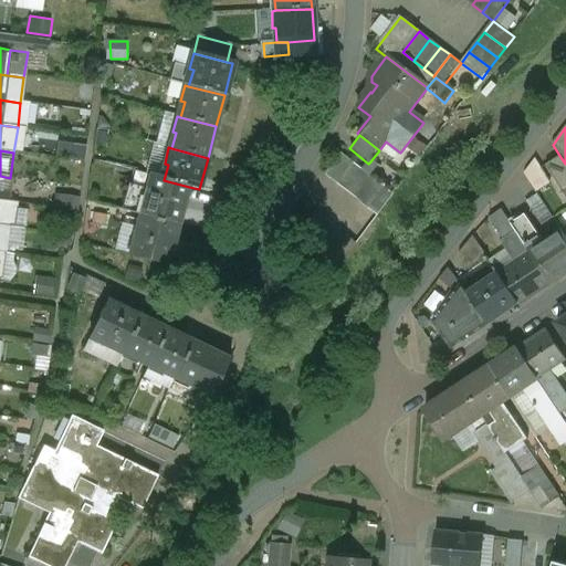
[(341,155),(324,176),(336,184),(352,164),(341,155)]
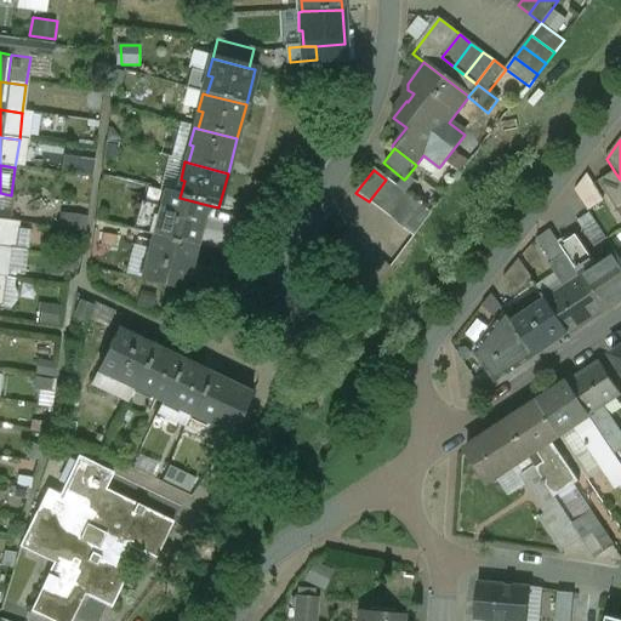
[(620,180),(615,172),(599,182),(620,215),(620,180)]
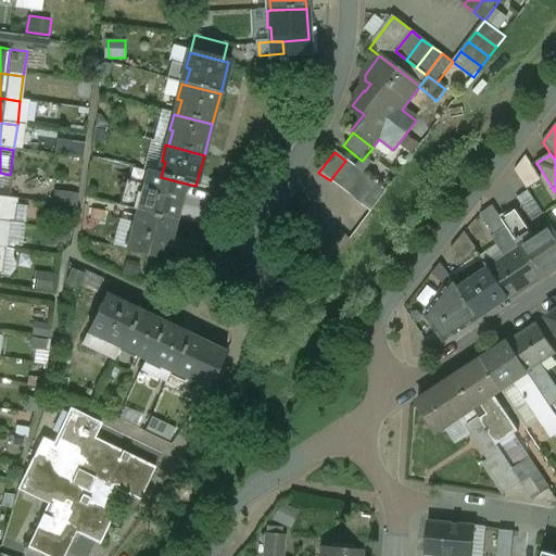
[(515,166),(529,188),(543,179),(530,158),(515,166)]
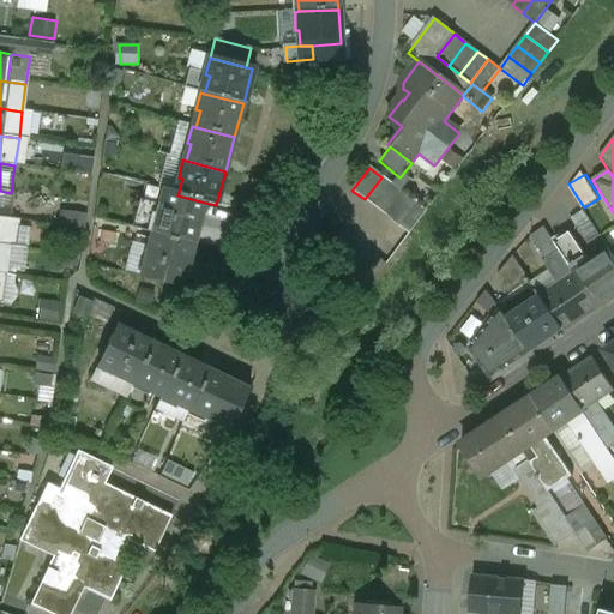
[(437,200),(402,175),(399,178),(392,186),(428,211),(437,200)]
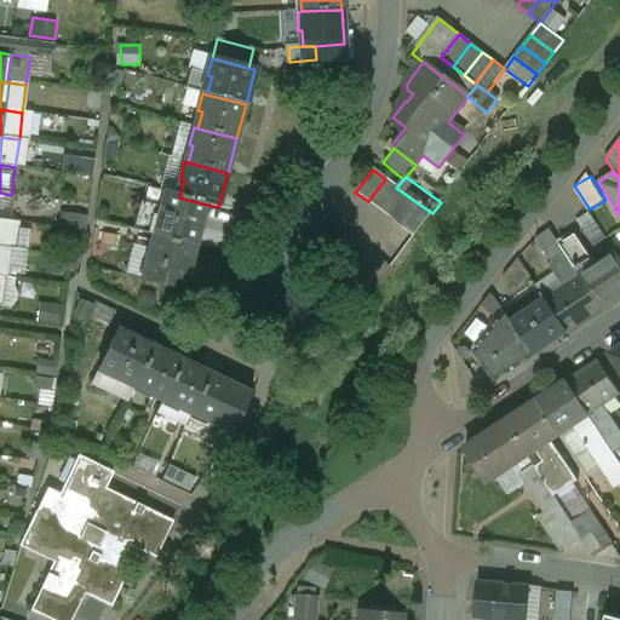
[(396,188),(385,179),(368,201),(414,237),(432,213),(396,188)]
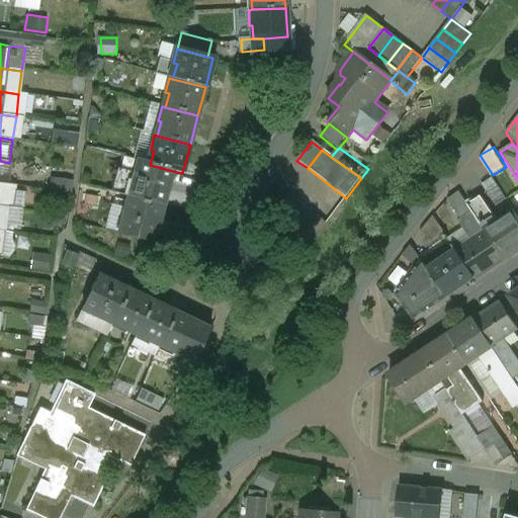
[(9,163),(0,161),(0,184),(6,185),(9,163)]
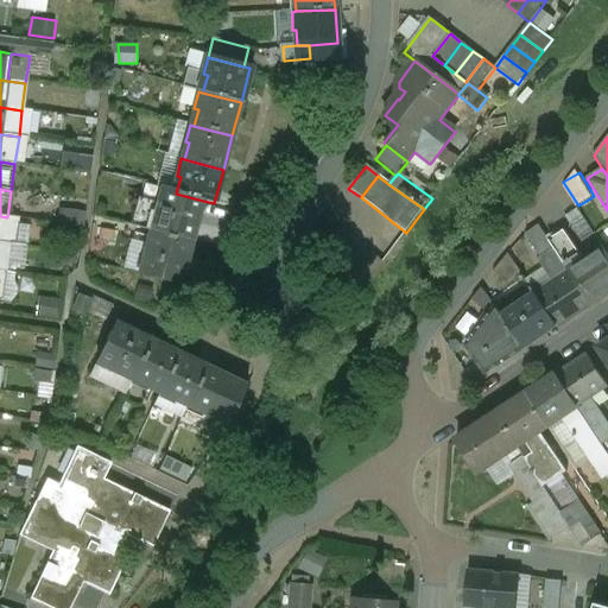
[(176,194),(162,190),(157,206),(151,232),(192,242),(203,201),(176,194)]
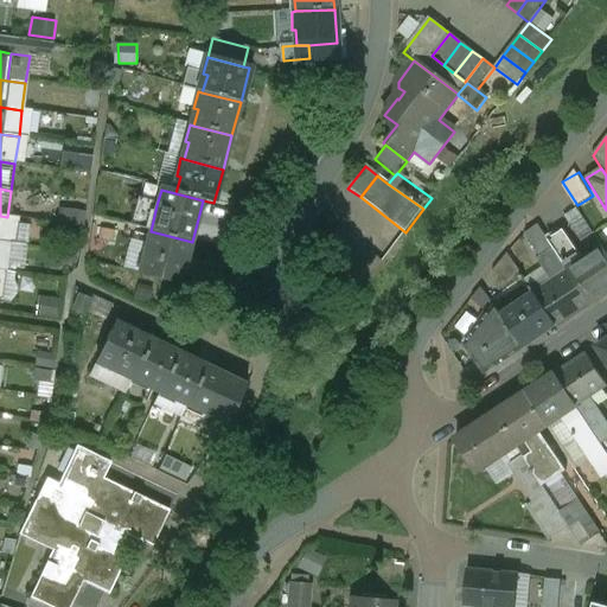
[(157,205),(140,200),(133,227),(151,231),(157,205)]
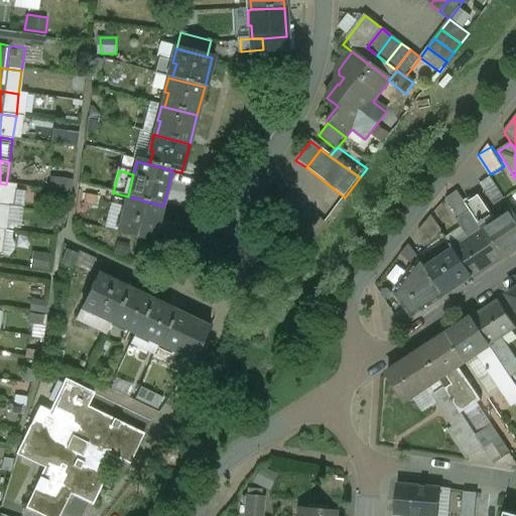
[(467,205),(459,191),(446,200),(460,219),(471,211),(467,205)]
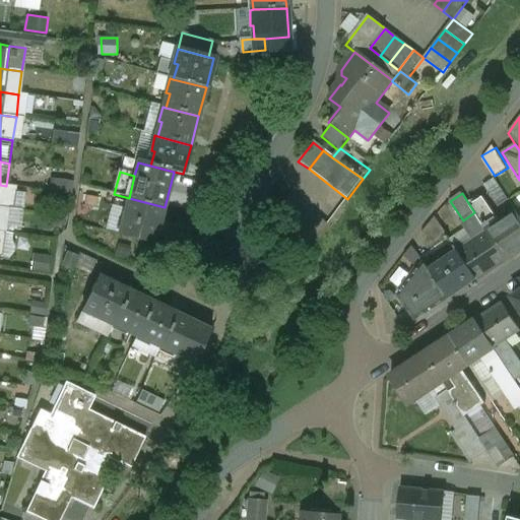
[(328,225),(289,195),(275,214),(313,245),(328,225)]
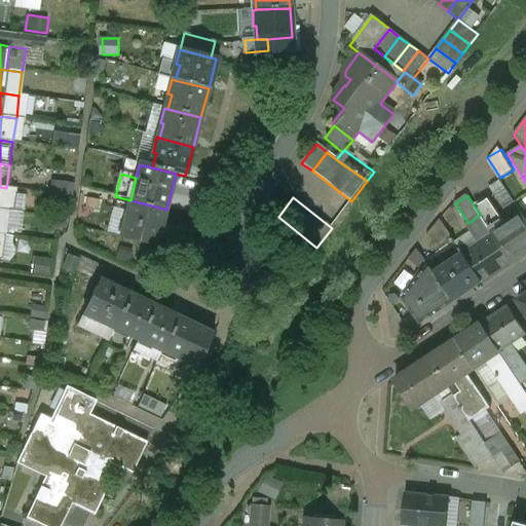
[(166,210),(130,200),(120,237),(156,247),(166,210)]
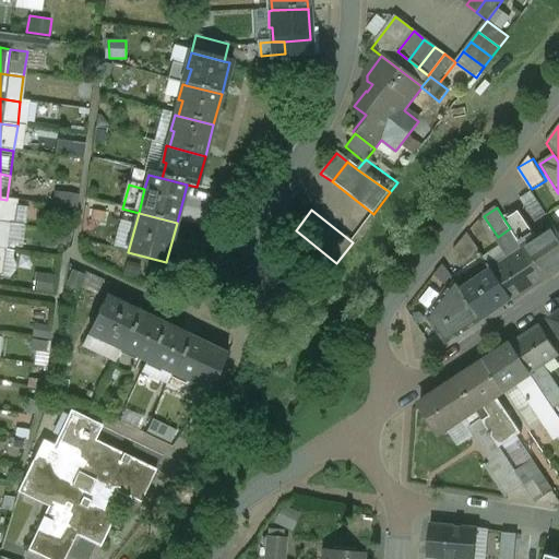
[(538,241),(520,213),(506,222),(510,228),(525,250),(538,241)]
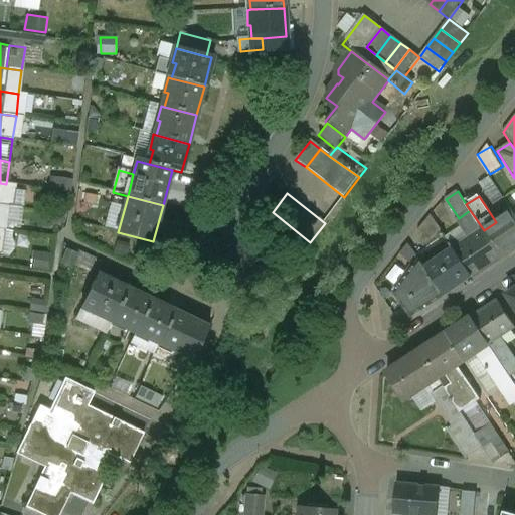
[(459,218),(456,220),(464,232),(470,240),(484,230),(470,210),(459,218)]
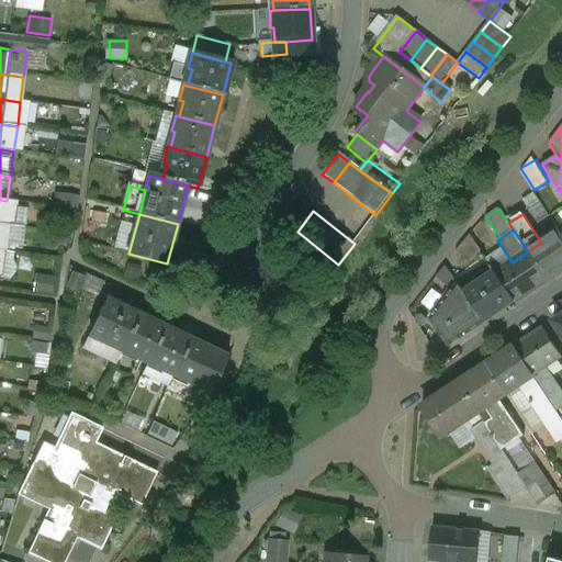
[(541,243),(528,251),(548,281),(561,271),(561,234),(560,232),(560,231),(541,243)]
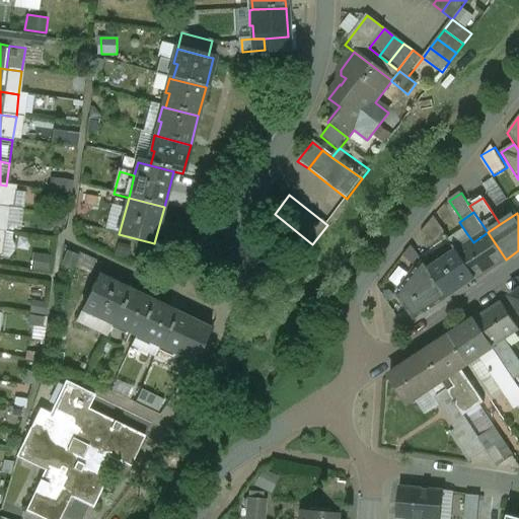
[(435,217),(421,234),(427,249),(447,235),(435,217)]
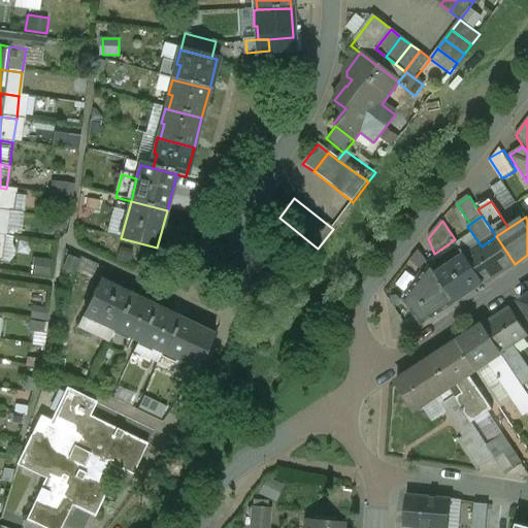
[(496,236),(482,246),(475,238),(461,249),(465,255),(485,285),(515,264),(496,236)]
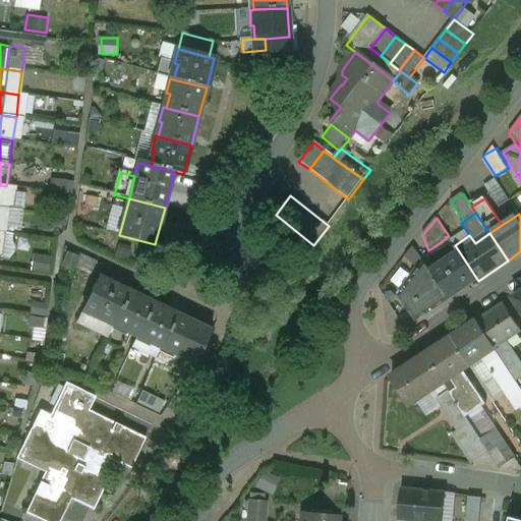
[(459,251),(429,271),(449,300),(478,281),(459,251)]
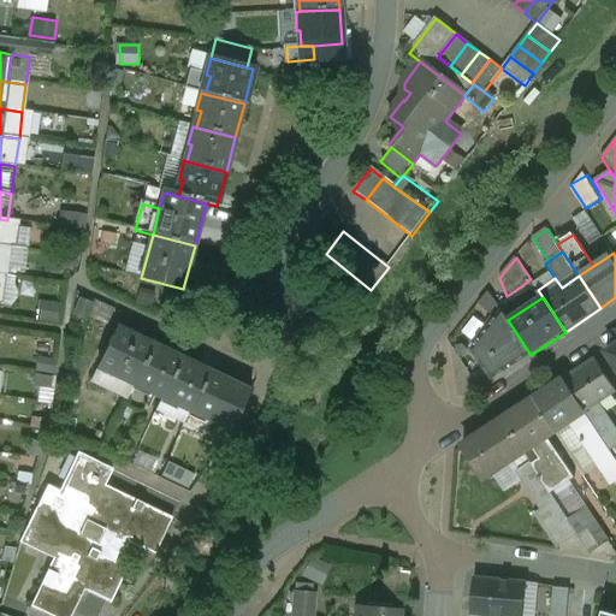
[(503,313),(472,353),(492,380),(531,355),(508,320),(503,313)]
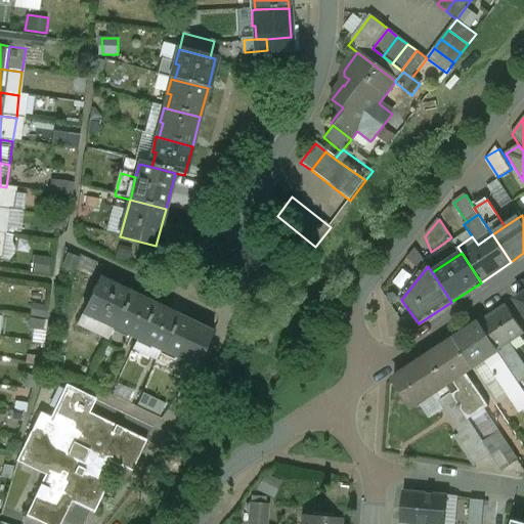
[(130,295),(99,279),(83,313),(114,329),(116,325),(130,295)]
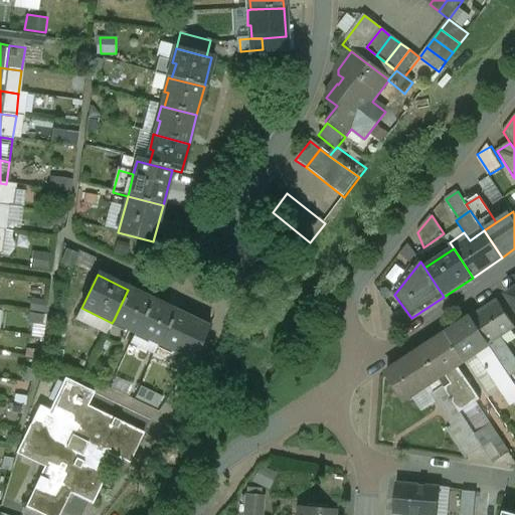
[(151,301),(128,290),(114,320),(127,327),(126,329),(136,334),(137,331),(151,301)]
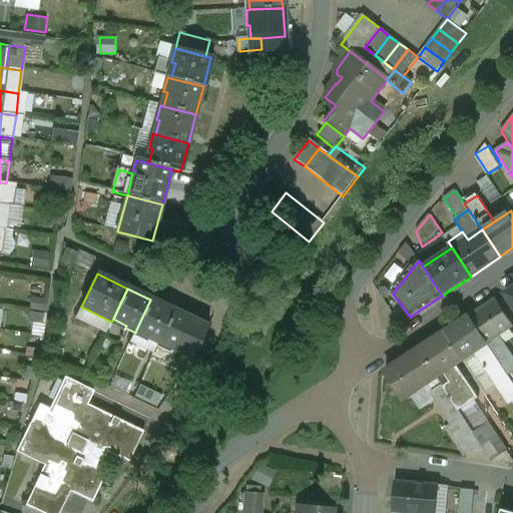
[(150,300),(136,330),(149,337),(148,339),(158,343),(159,341),(173,311),(150,300)]
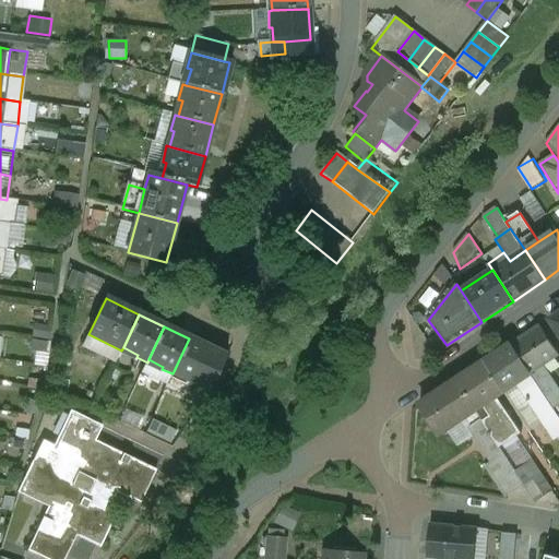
[(539,329),(511,347),(531,376),(558,357),(539,329)]
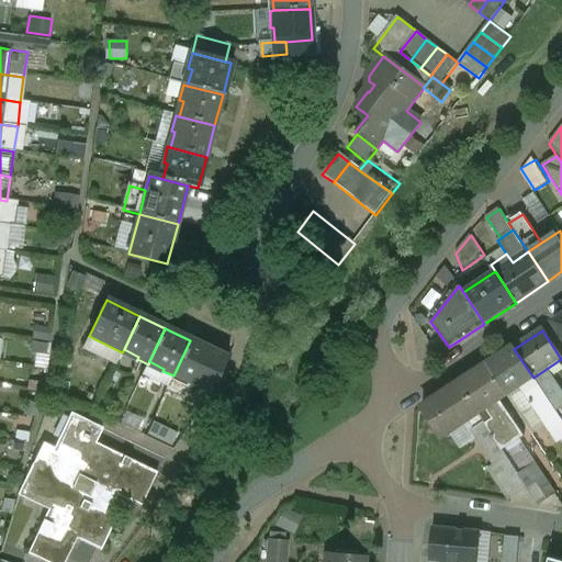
[(216,352),(190,340),(175,373),(189,381),(188,383),(199,389),(216,352)]
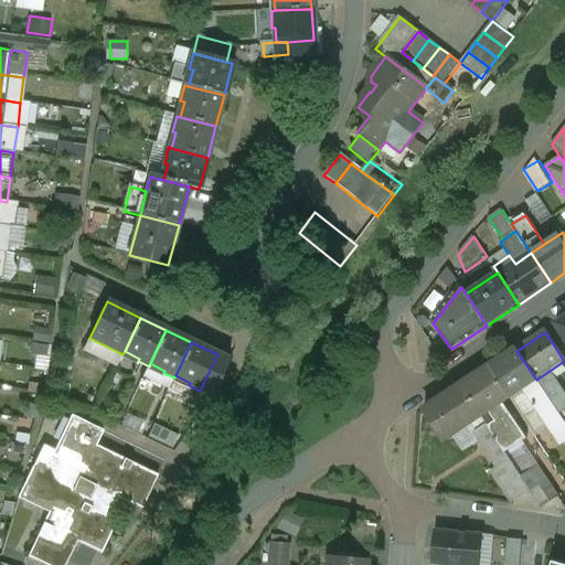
[(516,351),(490,369),(509,397),(521,390),(536,380),(516,351)]
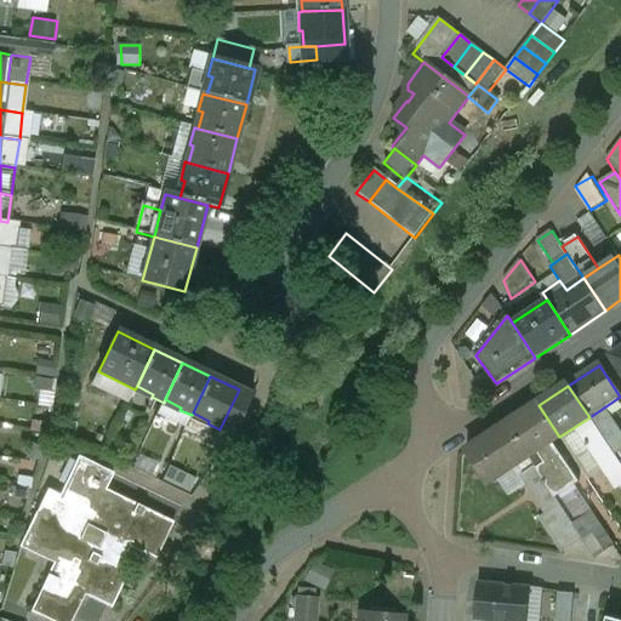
[(239,389),(220,429),(232,434),(232,436),(233,436),(252,394),(251,393),(251,394),(239,389)]
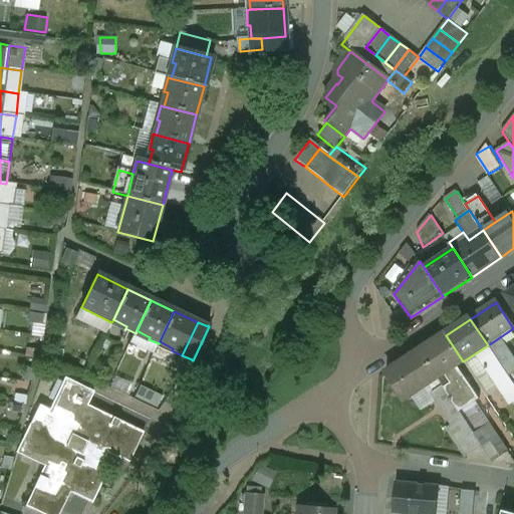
[(446,335),(421,351),(438,377),(445,373),(458,364),(463,361),(446,335)]
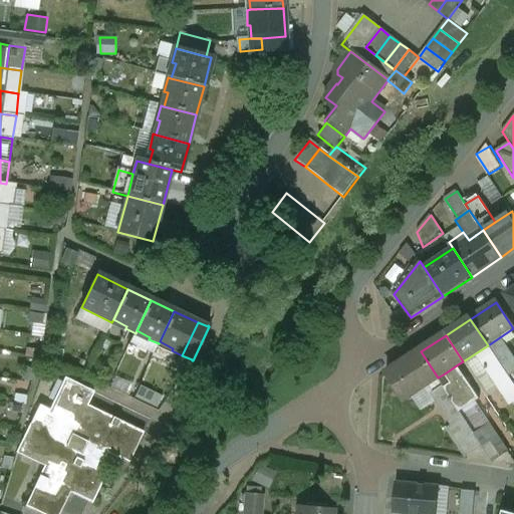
[(493,353),(488,345),(474,354),(502,396),(513,388),(513,383),(508,375),(503,367),(493,353)]
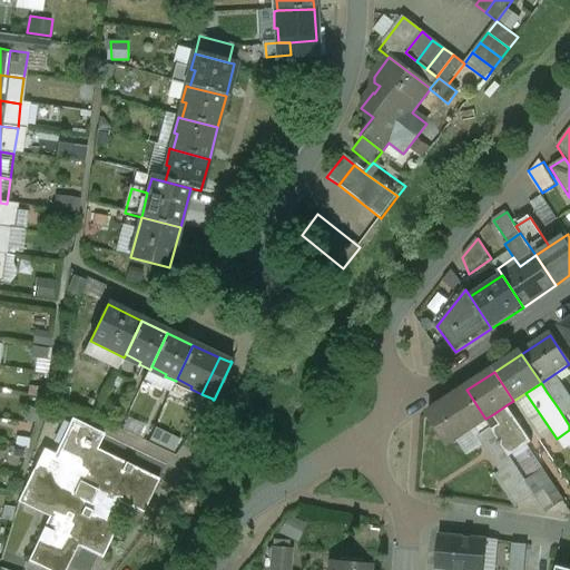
[(559,383),(547,392),(558,408),(569,400),(559,383)]
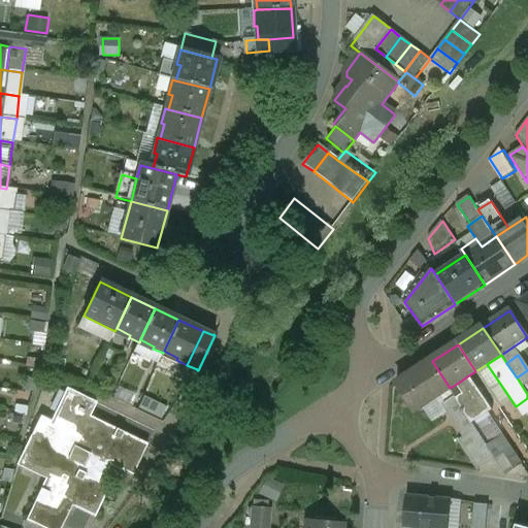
[(432,361),(397,385),(417,410),(438,395),(450,388),(432,361)]
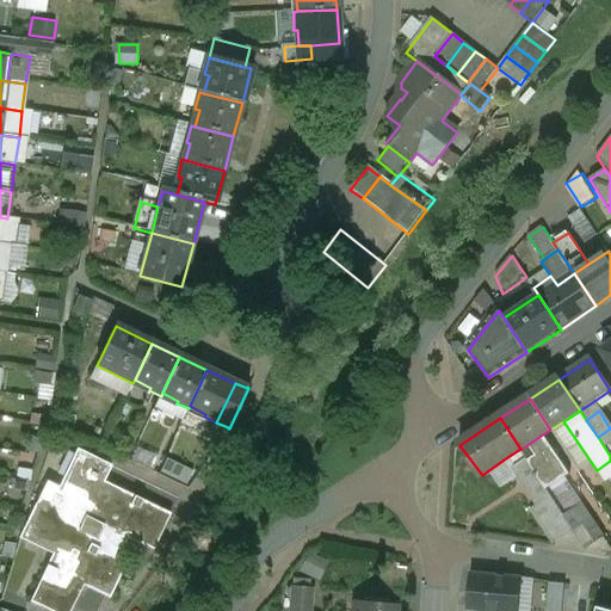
[(610,429),(598,437),(604,446),(610,440),(610,429)]
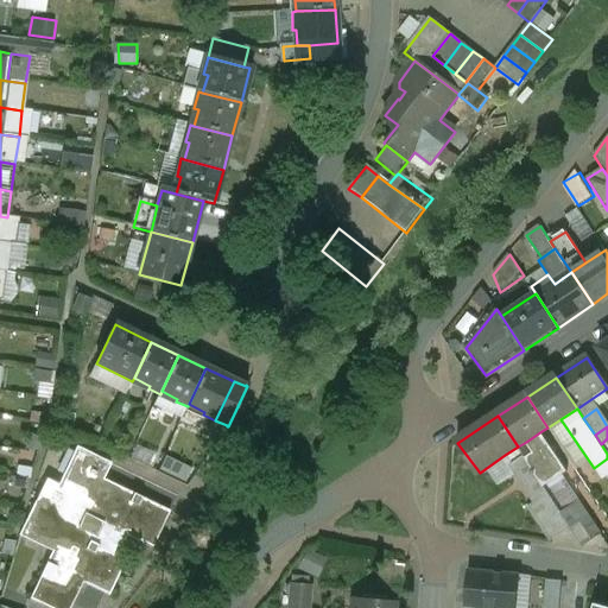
[(569,472),(542,431),(526,442),(534,455),(527,461),(545,487),(569,472)]
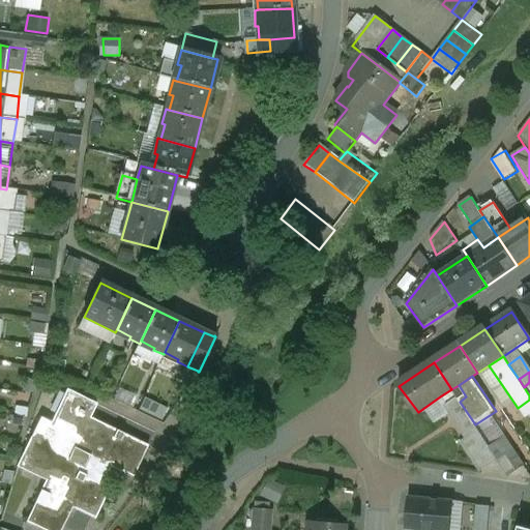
[(460,402),(451,389),(440,396),(468,438),(463,442),(482,471),(498,461),(490,448),(475,424),(460,402)]
